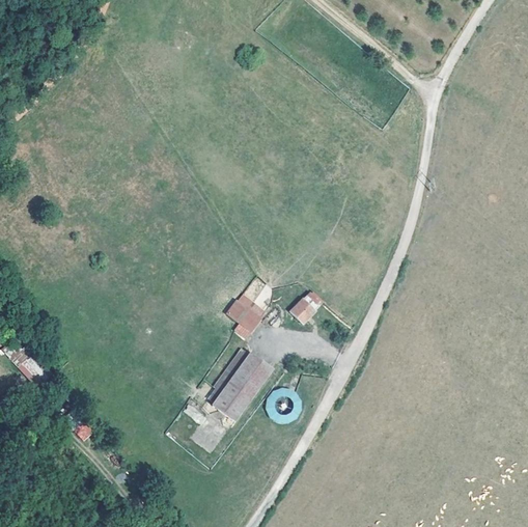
[(245,310),(250,303),(239,294),(232,301),(245,310)]
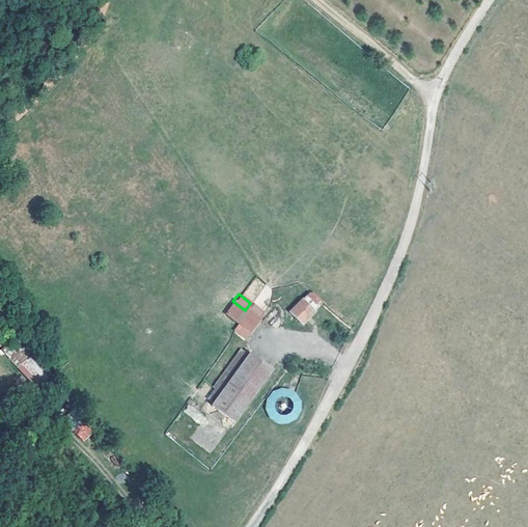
[(300,321),(311,308),(299,297),(286,309),(300,321)]
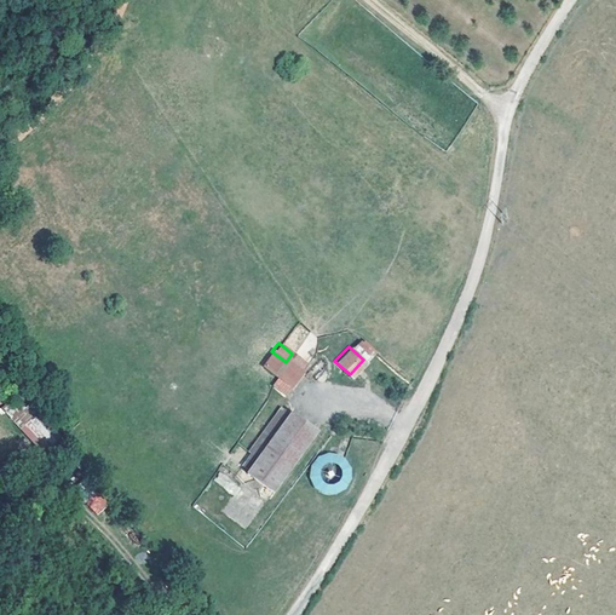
[(286,362),(271,351),(262,366),(289,386),(305,365),(292,354),(286,362)]
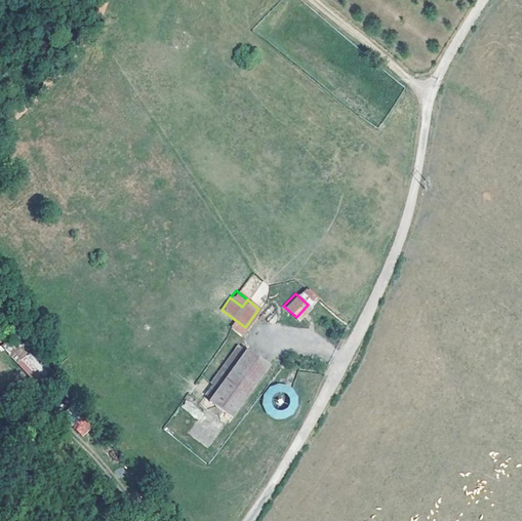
[(45,369),(11,330),(0,339),(0,342),(33,381),(45,369)]
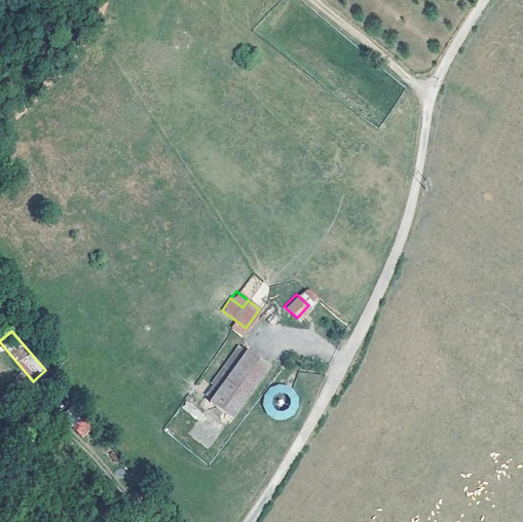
[(208,395),(209,396),(213,399),(245,350),(236,345),(213,382),(215,383),(211,389),(208,395)]
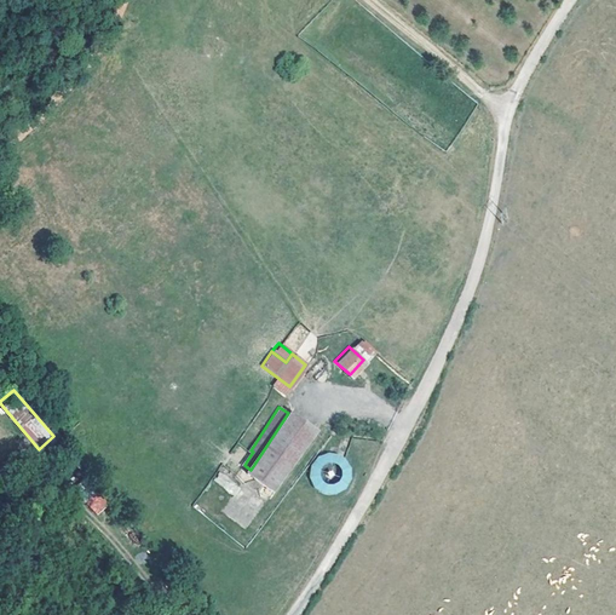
[(289,412),(288,413),(251,470),(248,473),(275,490),(315,429),(289,412)]
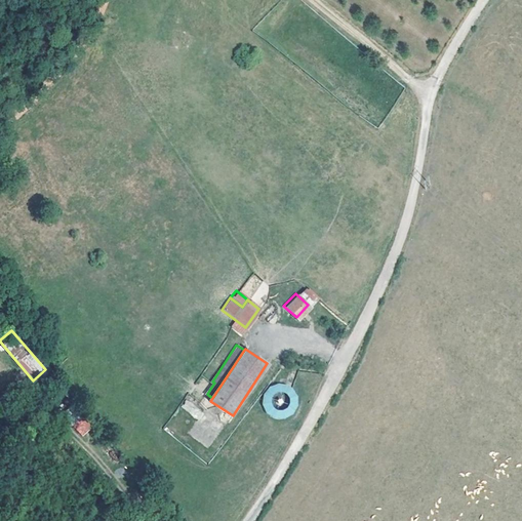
[(67,419),(80,432),(88,423),(76,410),(67,419)]
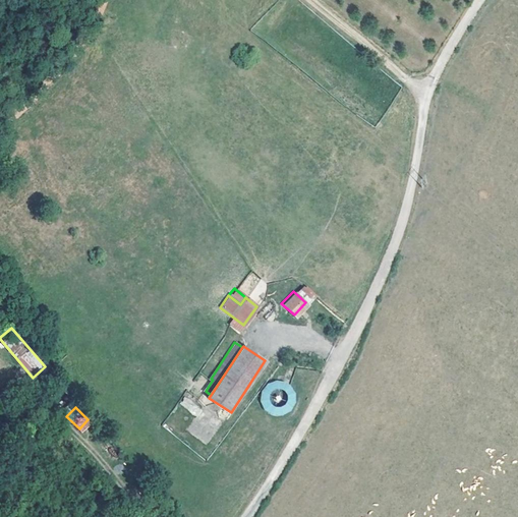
All buildings are outlined.
